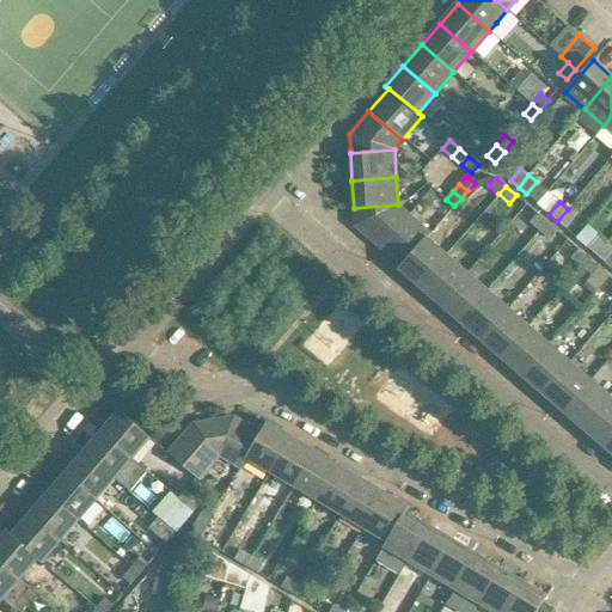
[(355,226),(378,245),(408,213),(398,204),(354,208),(355,226)]
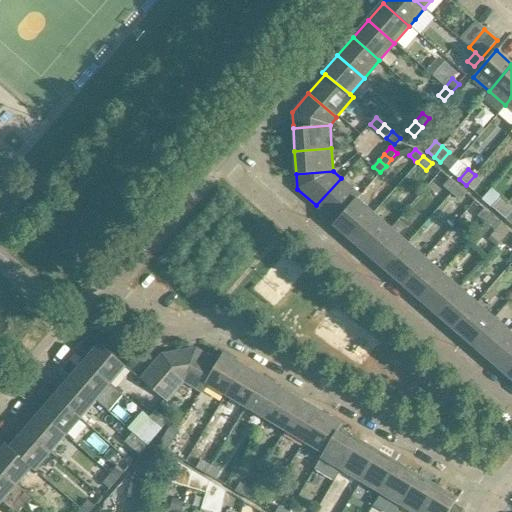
[(482,181),(475,175),(466,185),(473,191),(482,181)]
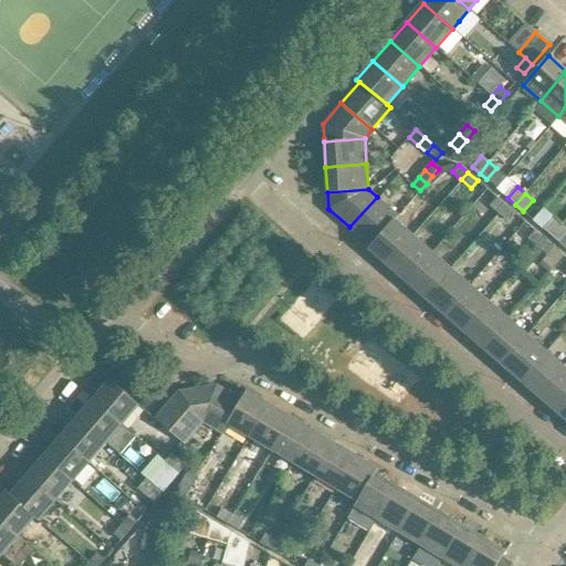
[(370,245),(397,215),(377,197),(349,227),(370,245)]
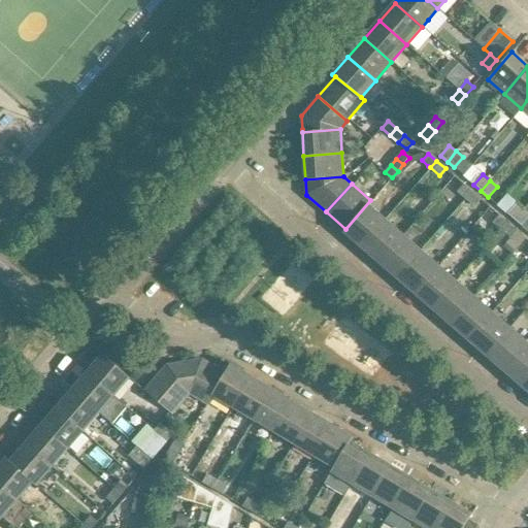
[(458,191),(466,199),(472,192),(463,185),(458,191)]
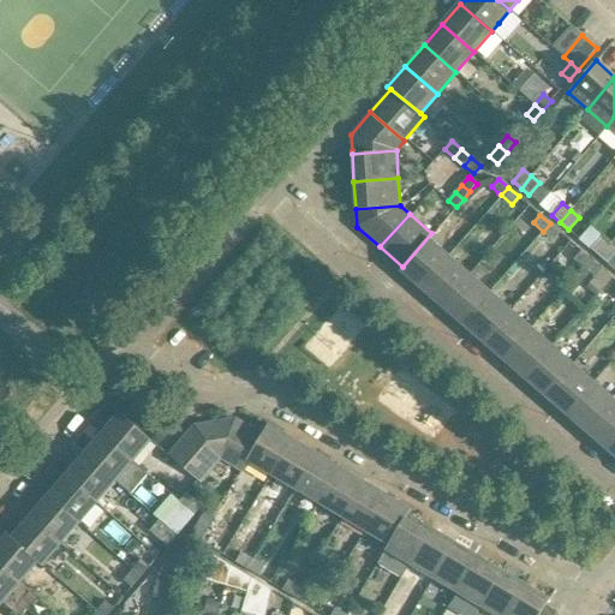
[(561,233),(550,224),(543,232),(554,240),(561,233)]
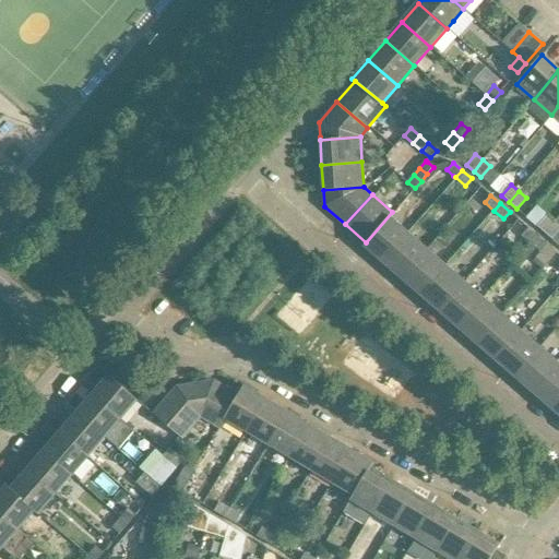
[(364,246),(383,262),(408,233),(390,217),(393,213),(392,212),(366,242),(364,246)]
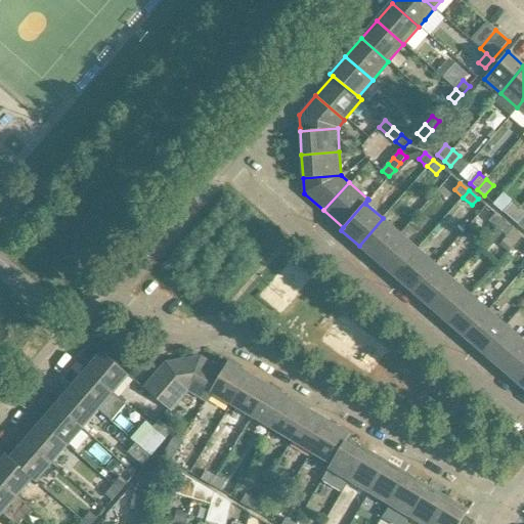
[(504,212),(511,218),(519,208),(513,202),(504,212)]
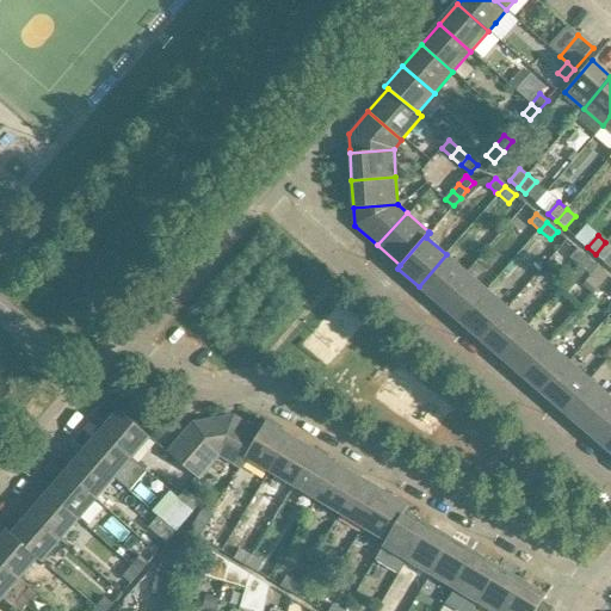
[(610,252),(610,246),(605,242),(596,254),(604,261),(610,252)]
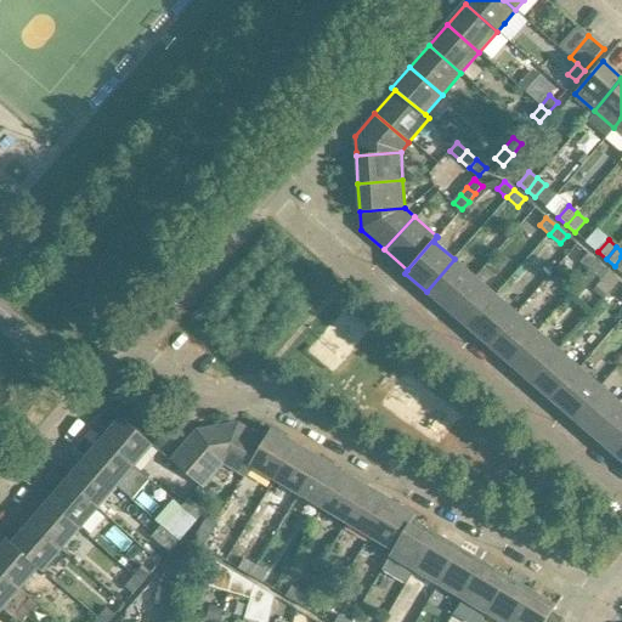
[(581,261),(592,271),(598,263),(588,253),(581,261)]
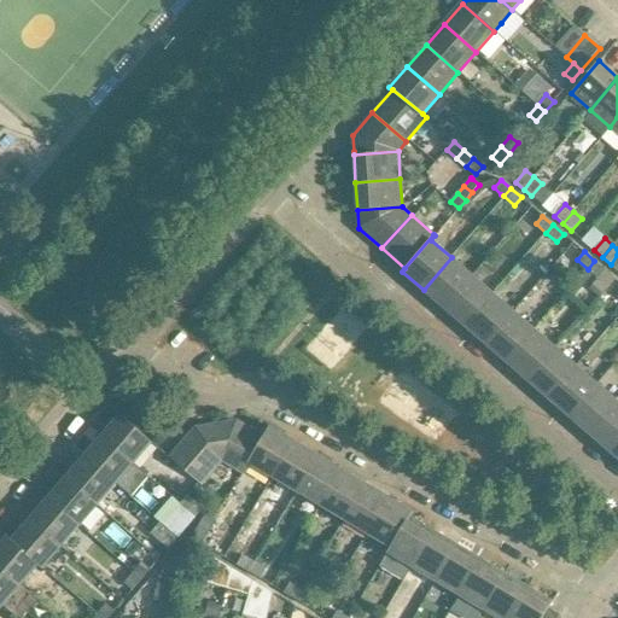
[(424,290),(444,308),(472,275),(452,257),(424,290)]
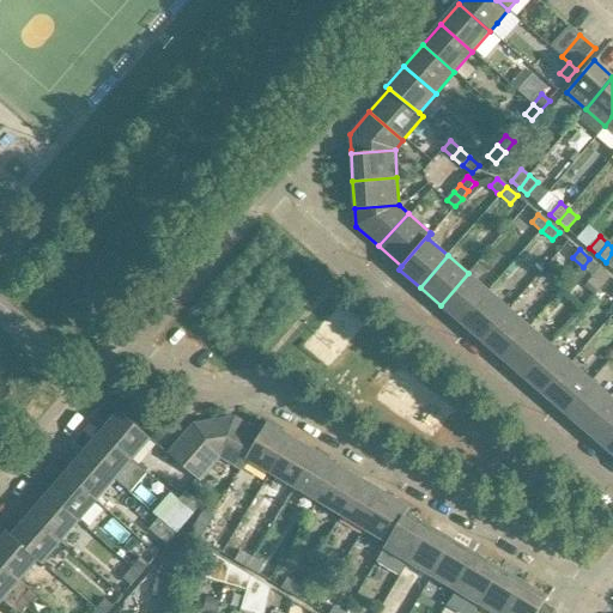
[(600,267),(589,259),(583,267),(593,275),(600,267)]
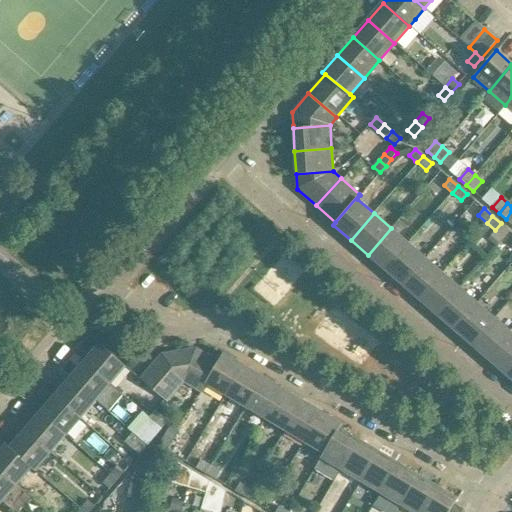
[(385,270),(408,243),(391,228),(368,255),(385,270)]
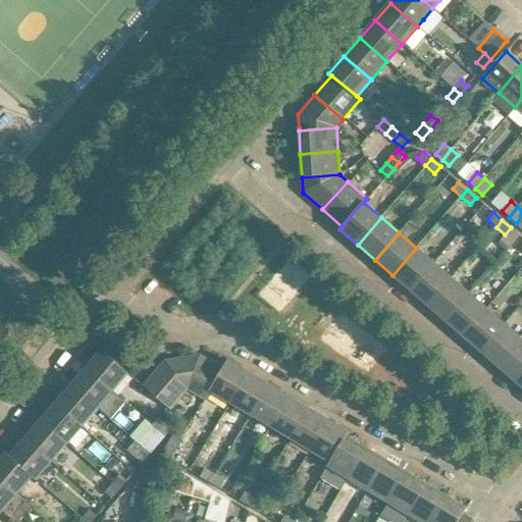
[(411,291),(423,275),(434,263),(423,254),(416,248),(393,275),(411,291)]
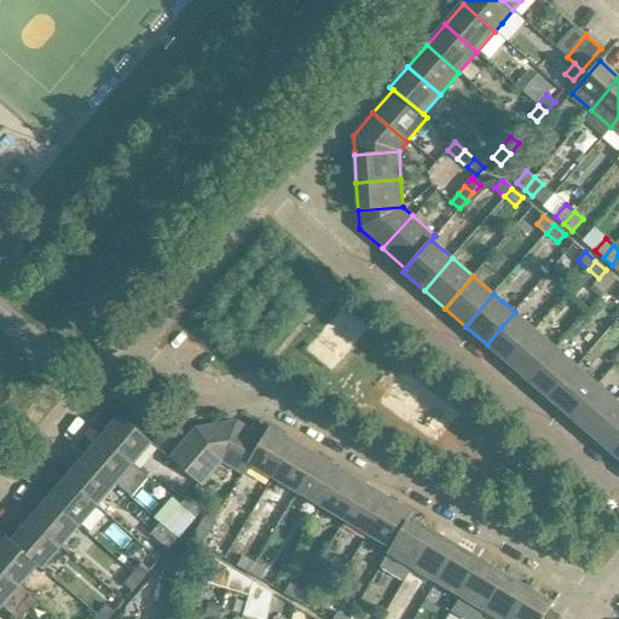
[(515,312),(502,327),(487,345),(502,358),(508,363),(536,330),(515,312)]
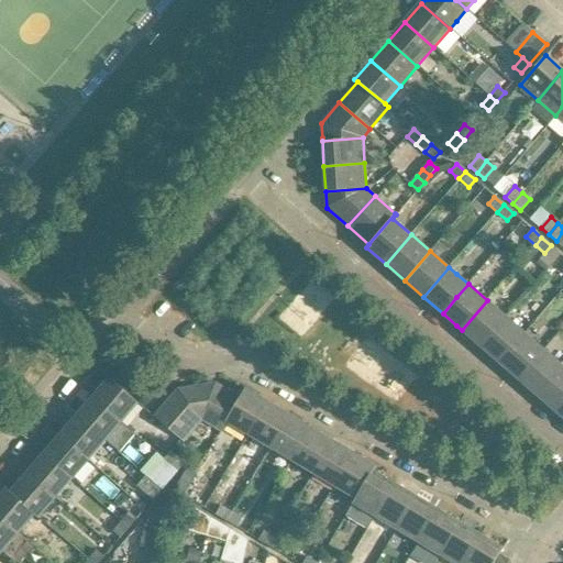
[(462,330),(481,346),(506,317),(487,300),(462,330)]
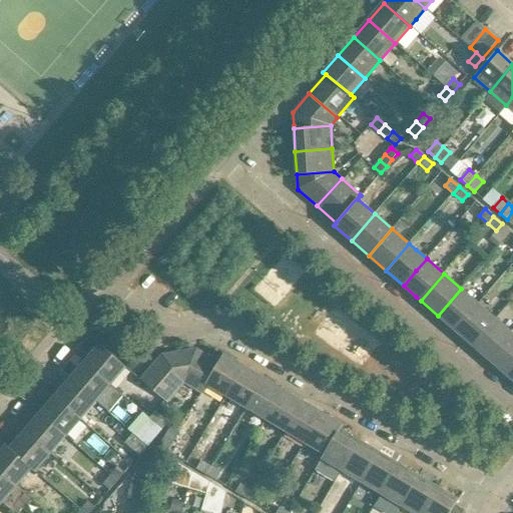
[(438,316),(456,331),(479,304),(461,289),(438,316)]
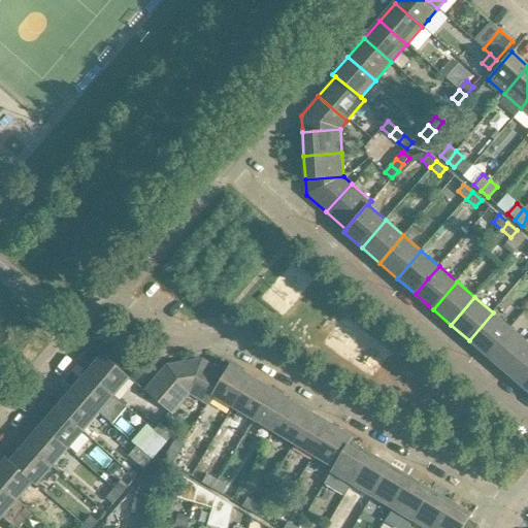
[(469,340),(487,356),(510,328),(493,312),(469,340)]
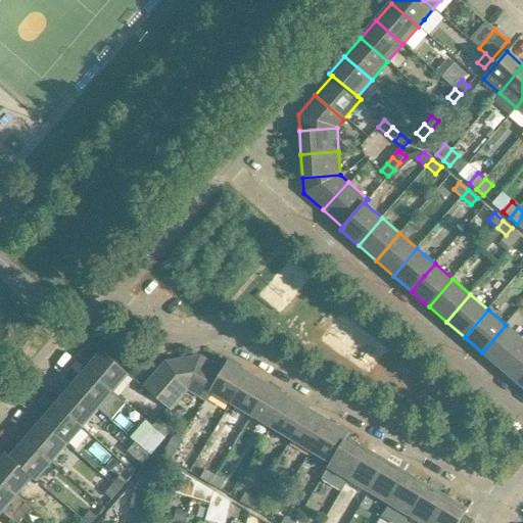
[(482,352),(500,368),(522,340),(522,339),(506,325),(482,352)]
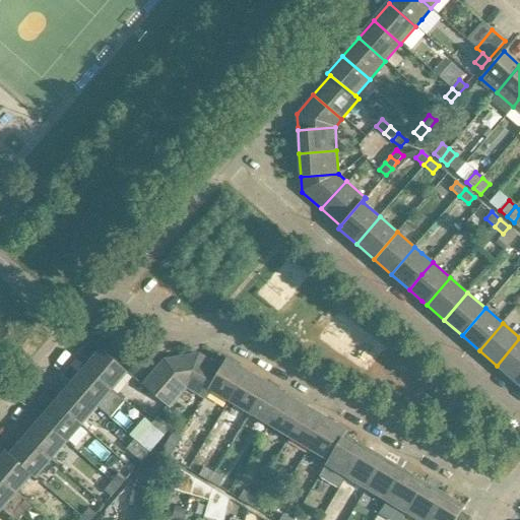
[(519,338),(497,366),(515,381),(519,374),(519,338)]
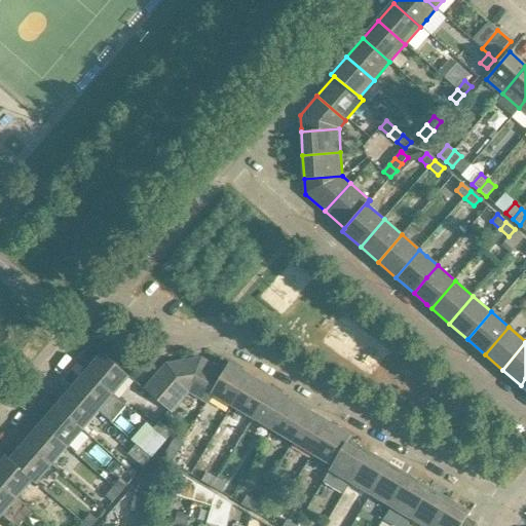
[(87,370),(114,393),(129,376),(103,352),(87,370)]
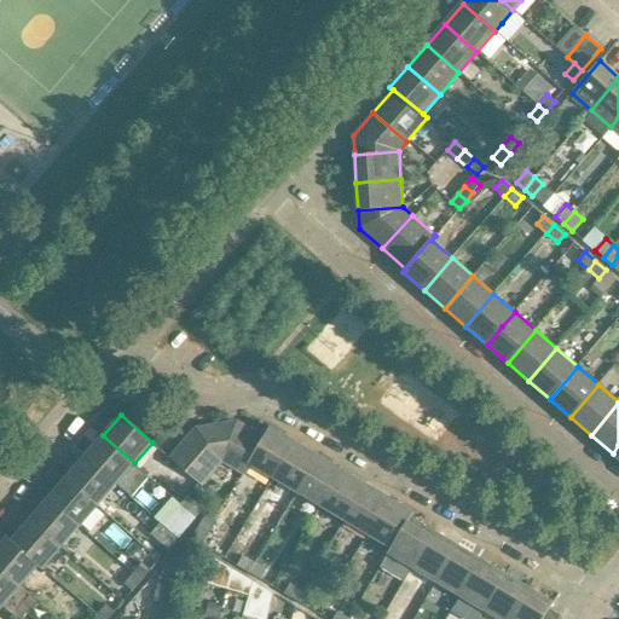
[(248,463),(264,437),(237,420),(196,428),(171,457),(200,482),(219,460),(244,475),(250,464),(248,463)]
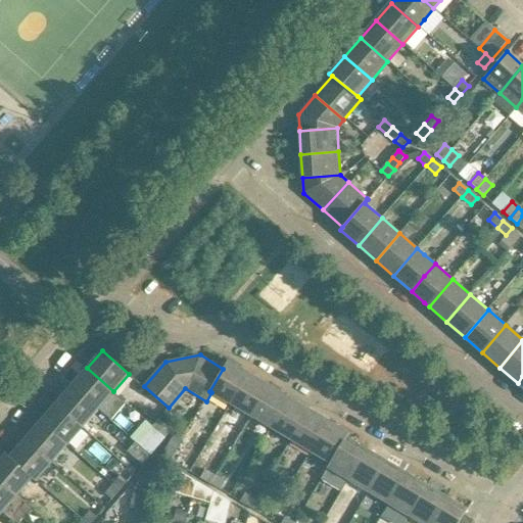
[(230,403),(248,373),(228,361),(223,369),(209,391),(211,392),(230,403)]
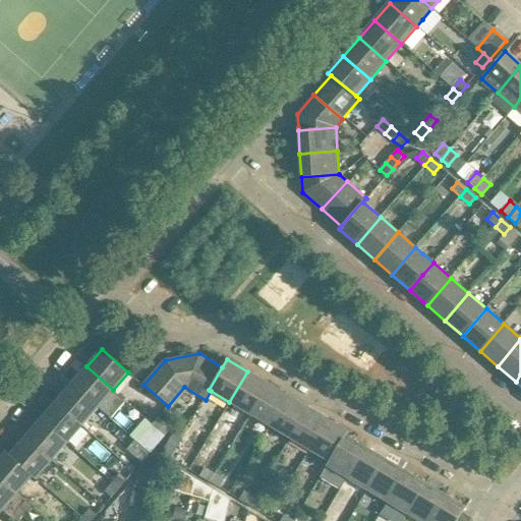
[(87,366),(71,385),(98,408),(111,418),(126,401),(113,390),(87,366)]
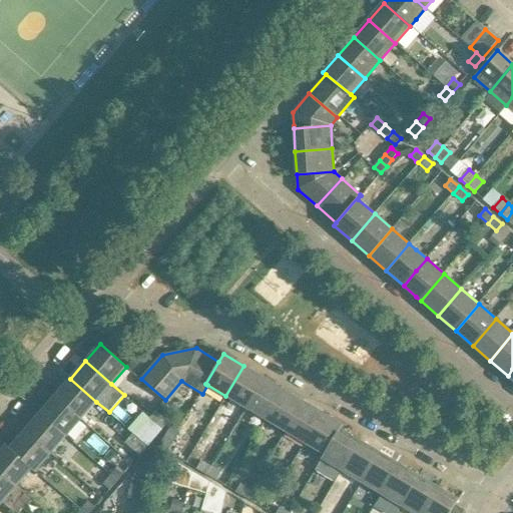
[(245,408),(264,377),(243,366),(225,396),(245,408)]
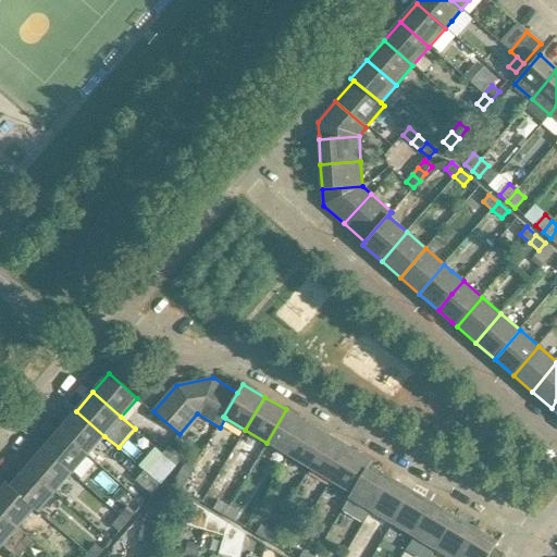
[(288,455),(308,422),(286,409),(267,443),(288,455)]
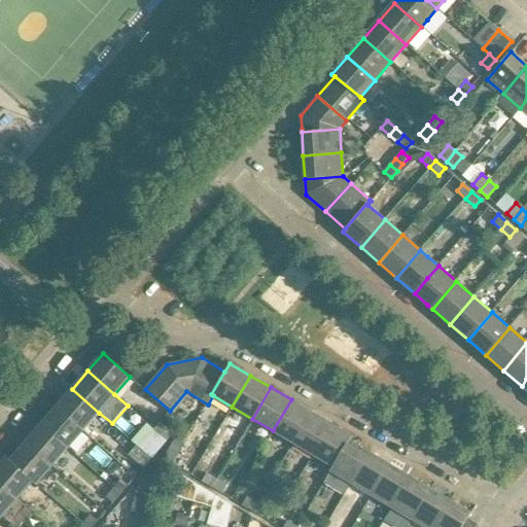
[(99,413),(72,389),(57,407),(83,430),(99,413)]
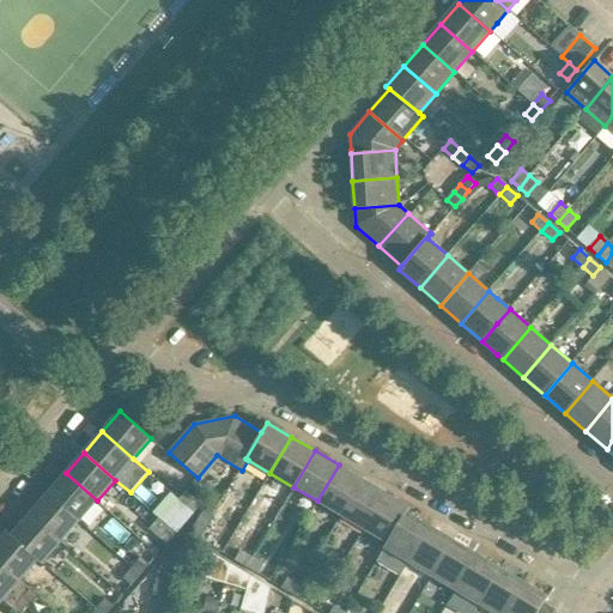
[(341,515),(363,479),(339,465),(317,501),(341,515)]
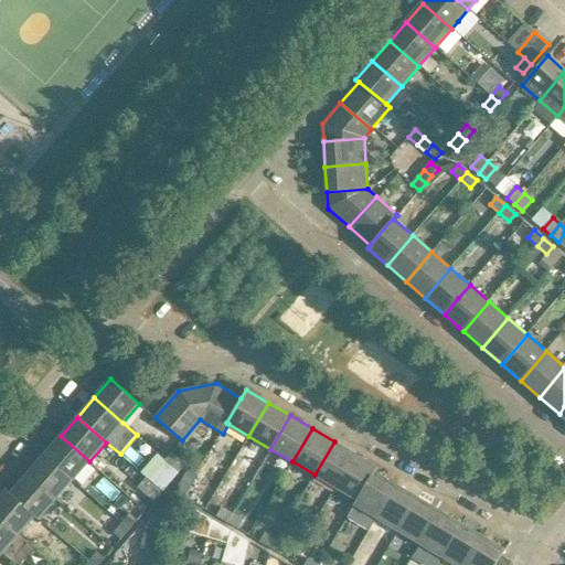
[(89,461),(61,436),(44,455),(73,480),(89,461)]
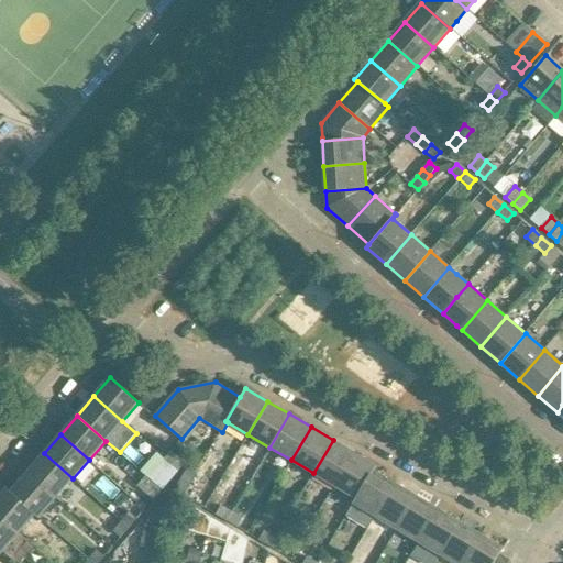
[(334,486),(354,453),(333,440),(313,473),(334,486)]
